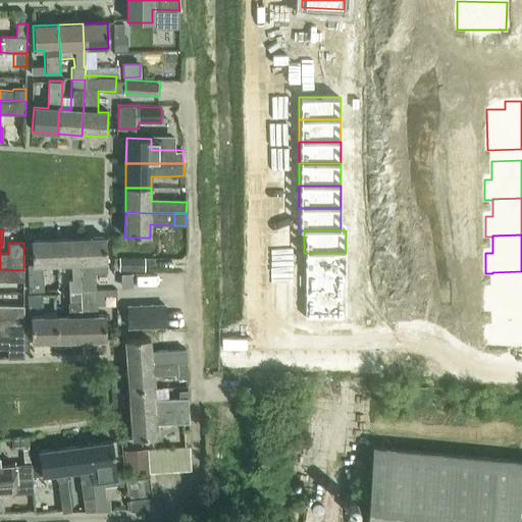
[(94,290),(95,290),(94,273),(107,272),(105,238),(81,239),(82,264),(83,278),(83,292),(94,291),(94,290)]
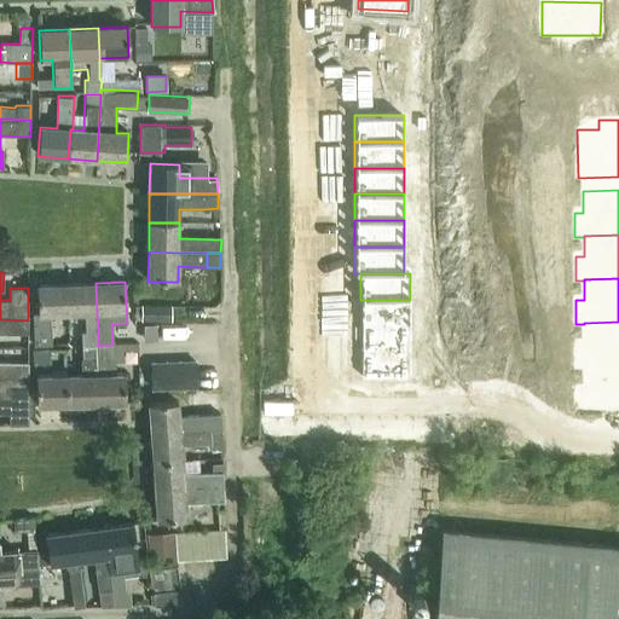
[(98,330),(97,313),(96,283),(67,284),(68,314),(84,313),(84,331),(79,331),(80,346),(93,346),(98,346),(98,330)]
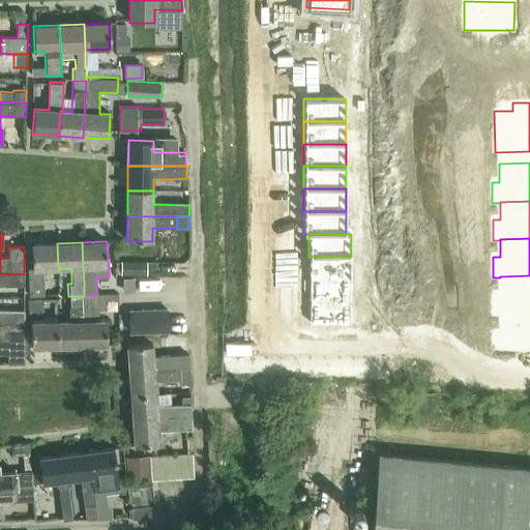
[(45,270),(58,269),(57,243),(31,244),(32,267),(28,267),(30,295),(46,295),(45,270)]
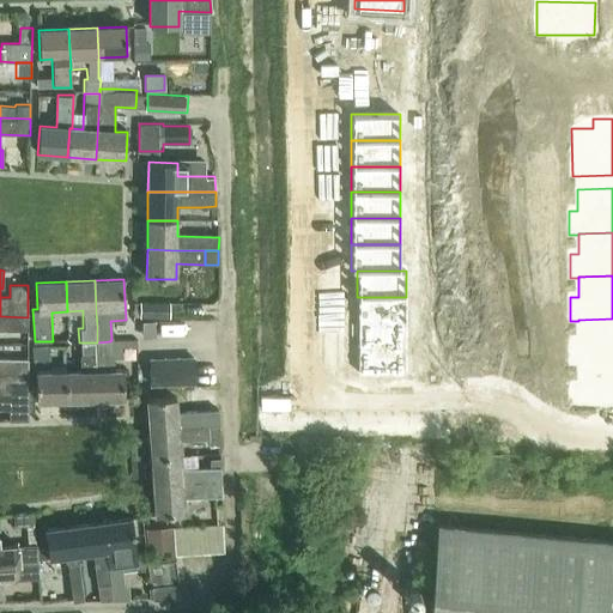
[(357,297),(357,323),(406,323),(406,297),(357,297)]
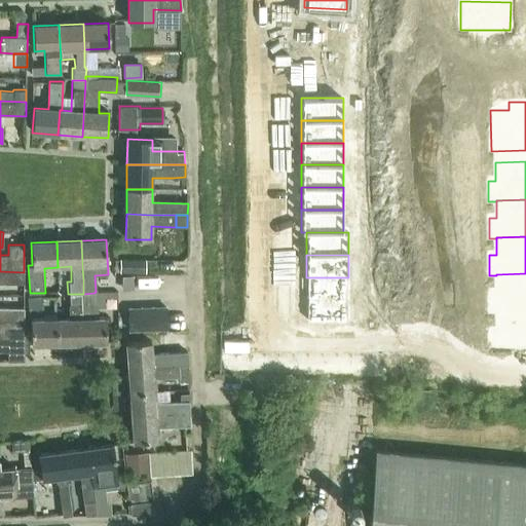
[(145,258),(119,258),(119,271),(145,271),(145,258)]
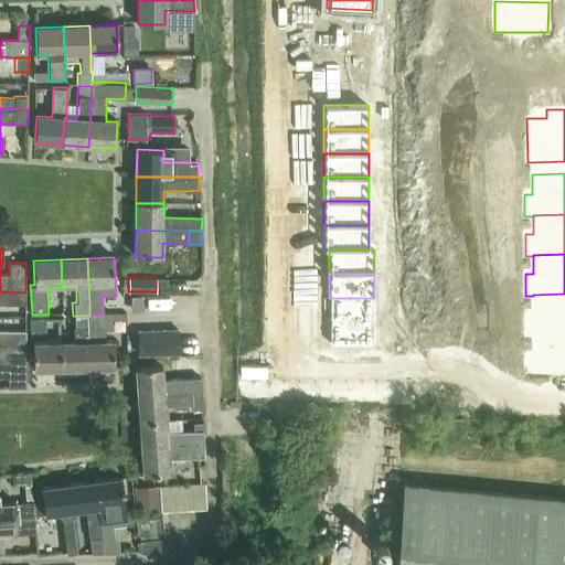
[(0,304),(25,305),(25,292),(0,291),(0,304)]
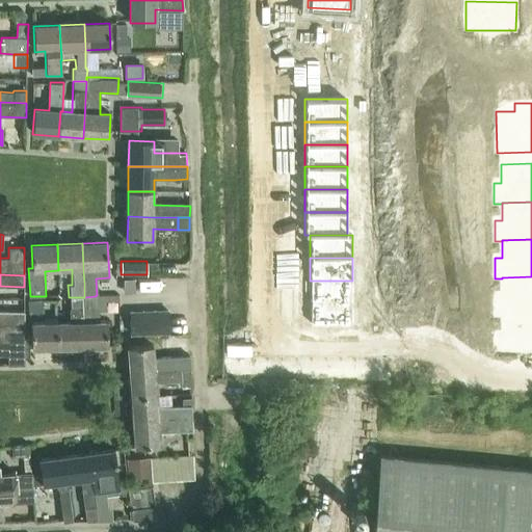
[(496,315),(496,316),(503,316),(503,315),(531,314),(531,276),(502,277),(502,278),(503,295),(495,295),(496,315)]
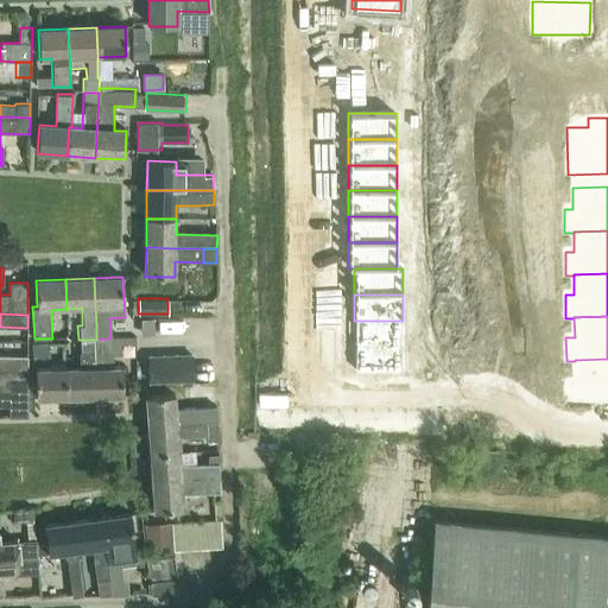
[(354,321),(354,346),(403,346),(403,321),(354,321)]
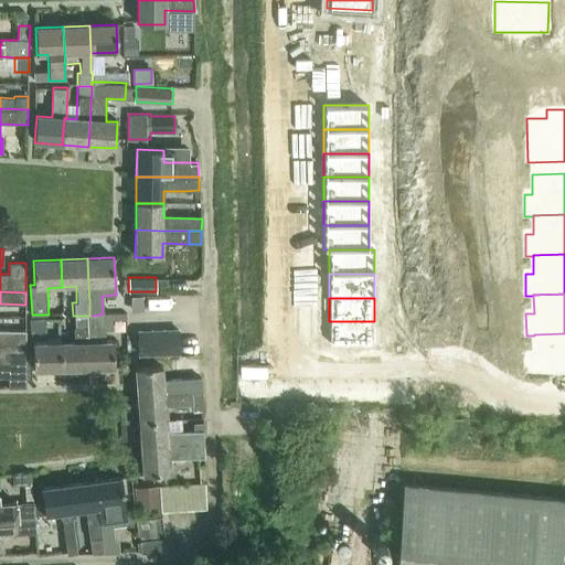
[(125,312),(103,313),(102,313),(102,315),(89,316),(85,316),(87,370),(115,369),(114,342),(105,342),(104,329),(112,329),(112,320),(126,319),(125,312)]
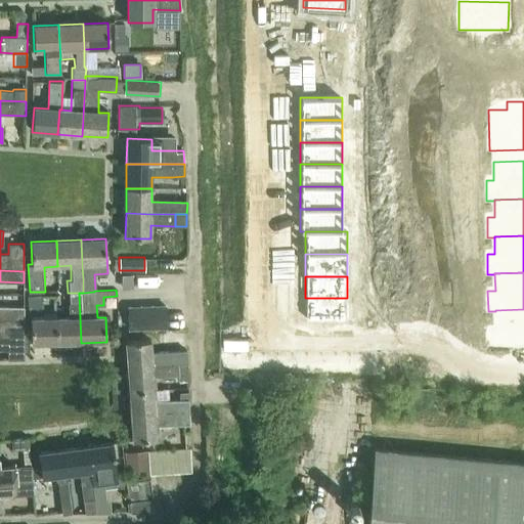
[(55,318),(56,343),(81,343),(79,293),(68,293),(69,303),(68,303),(68,318),(55,318)]
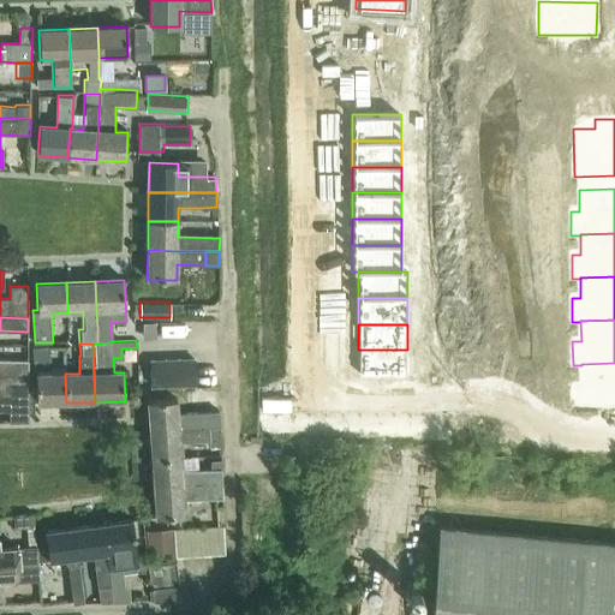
[(33,363),(48,362),(47,346),(31,347),(33,363)]
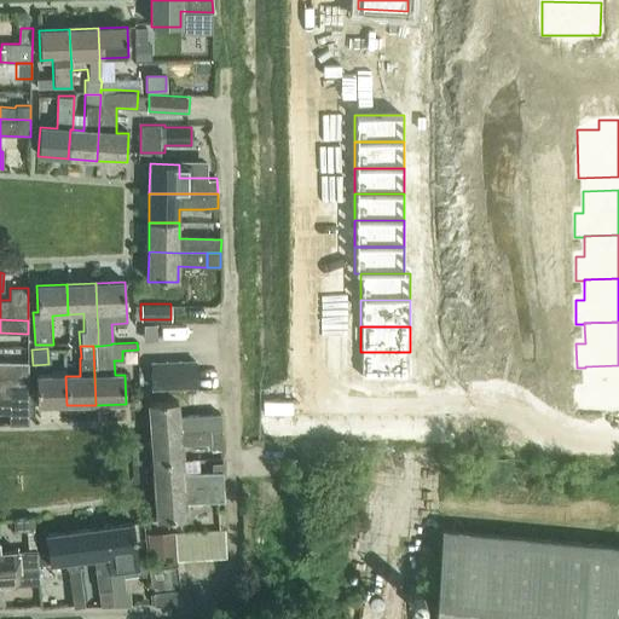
[(360,352),(360,379),(410,379),(410,352),(360,352)]
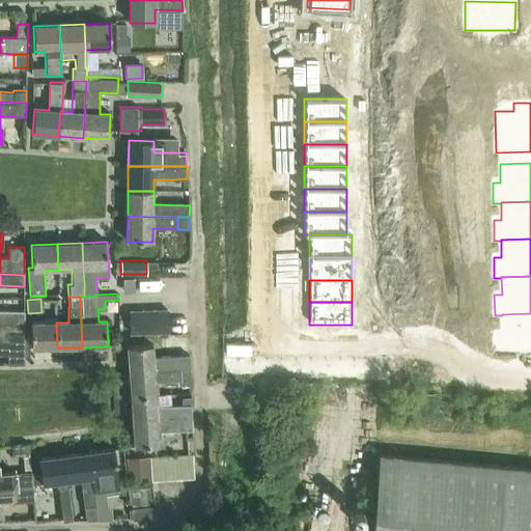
[(129,311),(130,334),(169,333),(169,309),(129,311)]
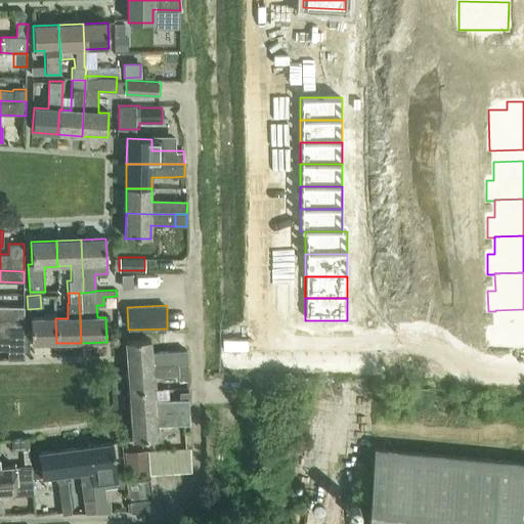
[(0,319),(23,319),(24,319),(25,306),(11,306),(0,306),(0,319)]
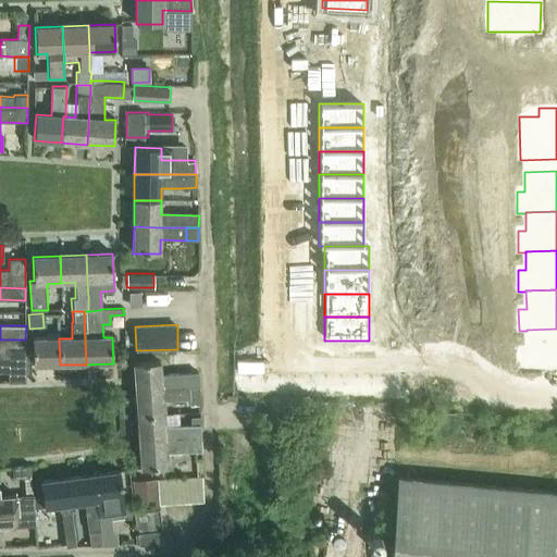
[(519,348),(519,370),(556,369),(556,329),(527,330),(527,331),(527,348),(519,348)]
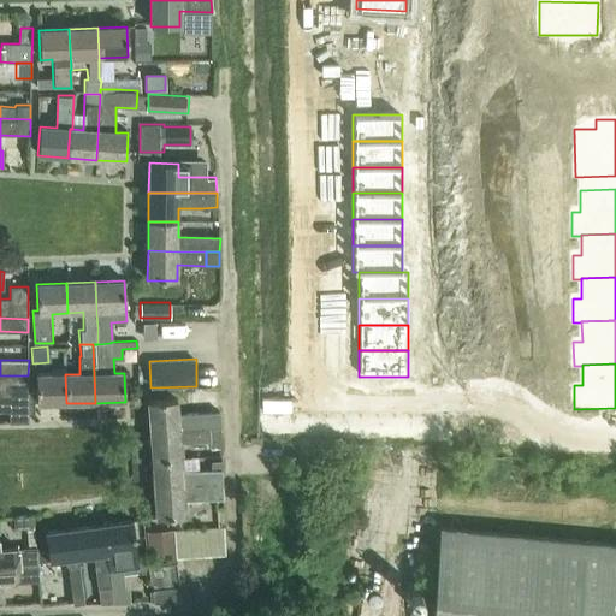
[(36,404),(66,403),(65,374),(65,367),(51,368),(51,375),(36,375),(36,404)]
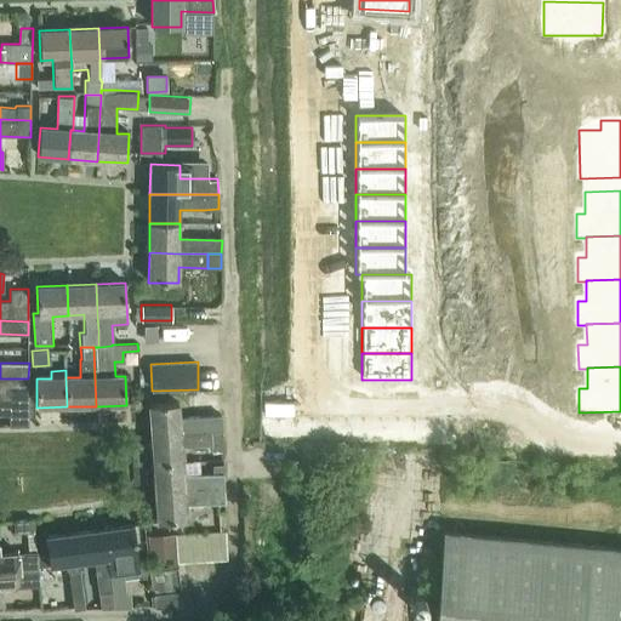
[(15,423),(27,423),(27,379),(0,379),(0,399),(15,400),(15,423)]
